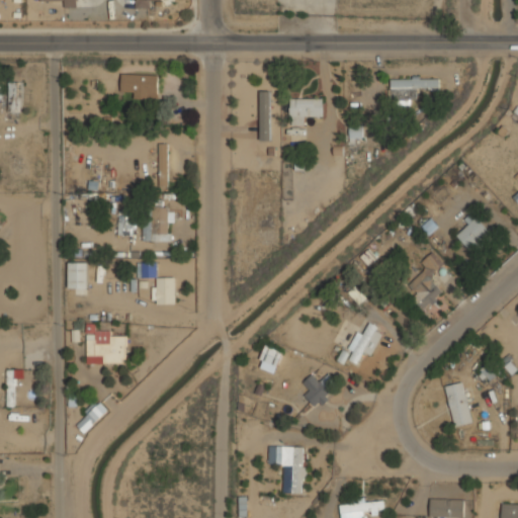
[(151,7),(151,0),(157,0),(137,0),(137,8),(151,7)]
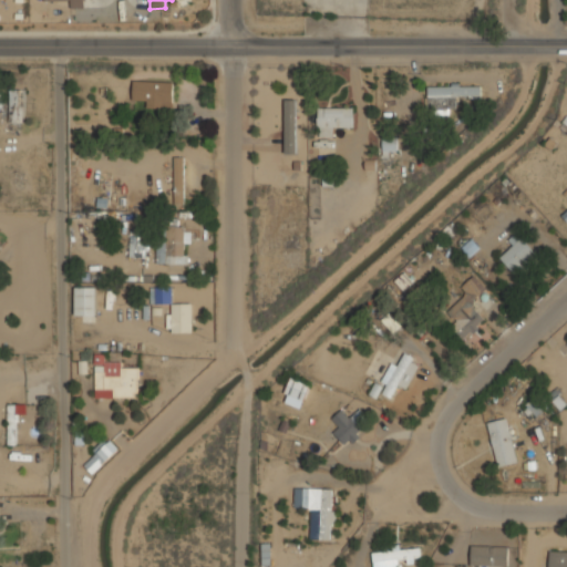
[(173,81),(133,81),(133,99),(144,99),(144,107),(173,107),(173,81)]
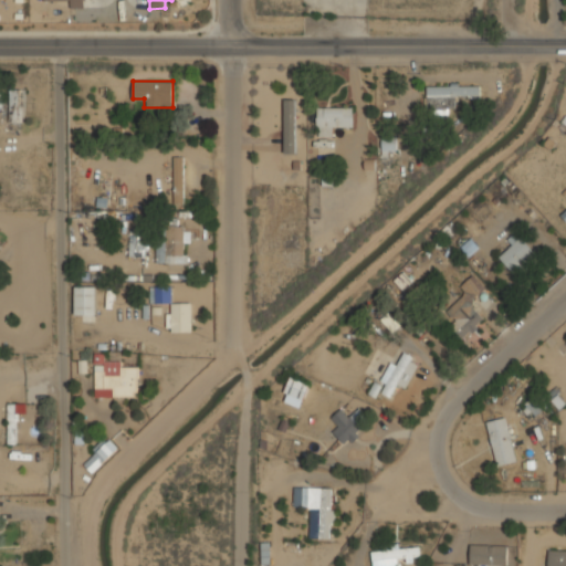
[(425,85),(426,114),(453,113),(453,95),(480,95),(480,84),(425,85)]
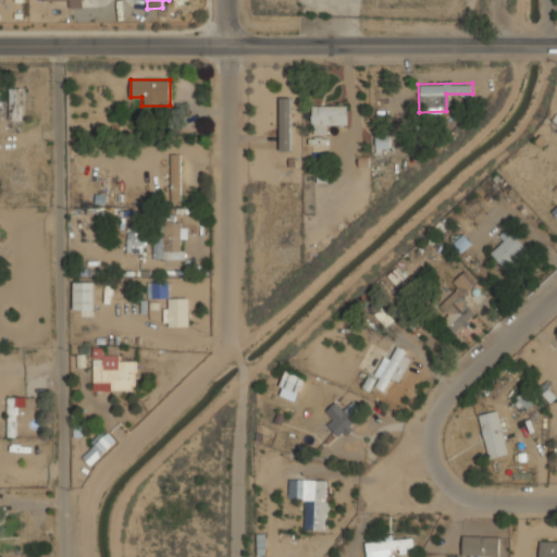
[(10,121),(24,121),(24,86),(10,86),(10,121)]
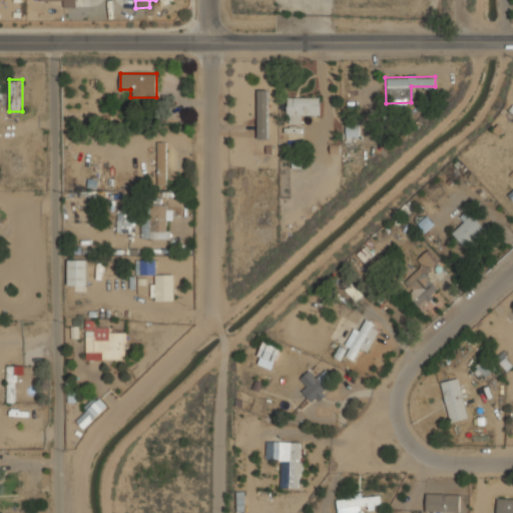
[(266,84),(253,84),(253,133),(266,133),(266,84)]
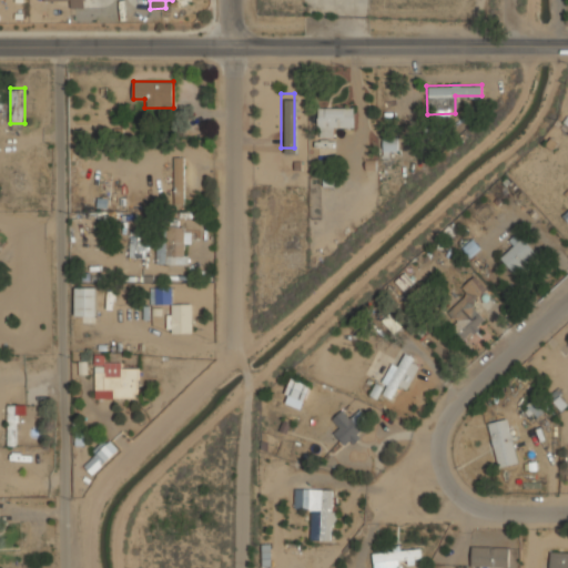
[(317,107),(317,138),(334,138),(334,128),(354,128),(354,107),(317,107)]
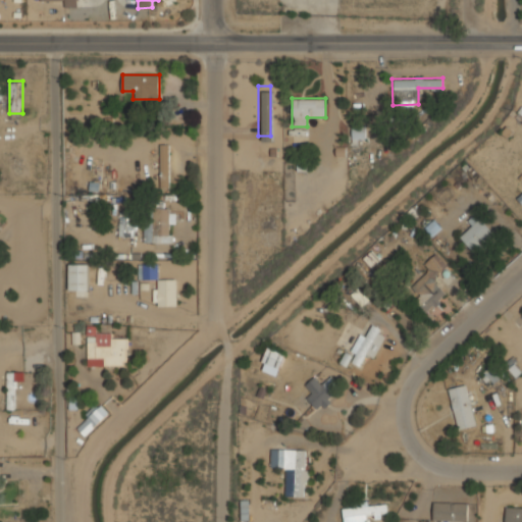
[(160,188),(170,188),(170,144),(160,144),(160,188)]
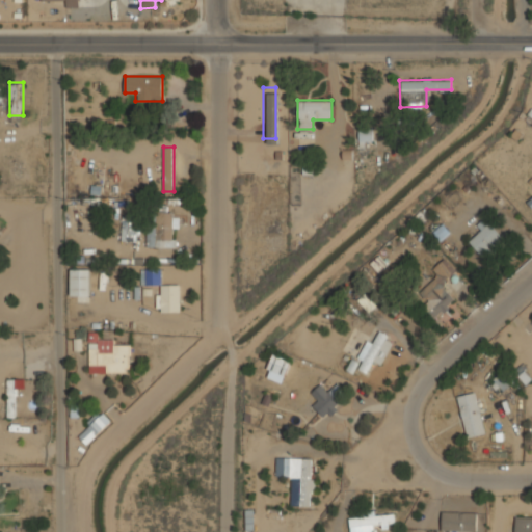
[(142,246),(176,246),(176,213),(156,213),(156,223),(142,223),(142,246)]
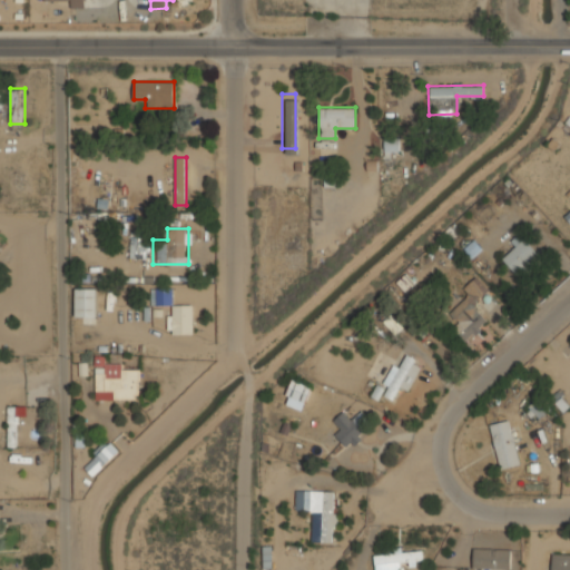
[(147,258),(147,233),(129,233),(129,258),(147,258)]
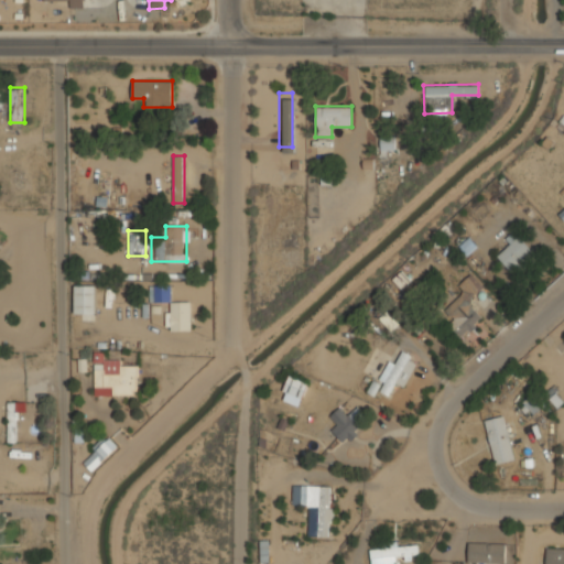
[(534,252),(519,235),(496,256),(512,273),(534,252)]
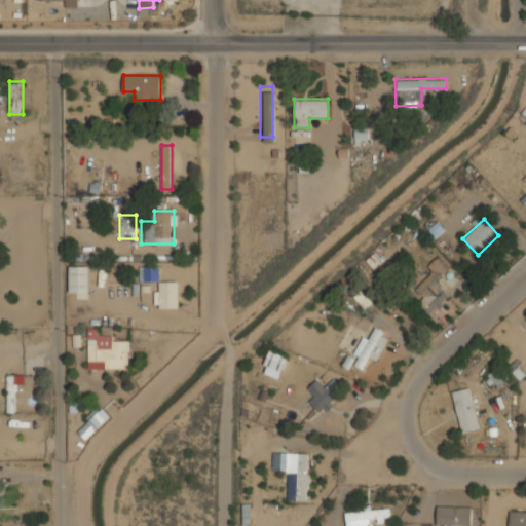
[(429,315),(449,294),(436,283),(451,266),(438,255),(426,267),(431,271),(415,290),(423,297),(417,304),(429,315)]
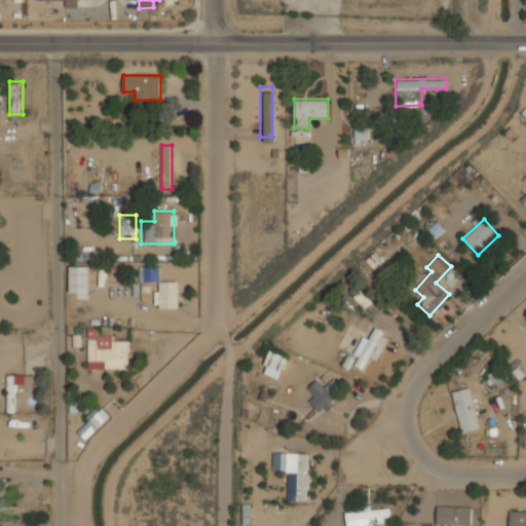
[(89,293),(89,265),(69,265),(69,293),(89,293)]
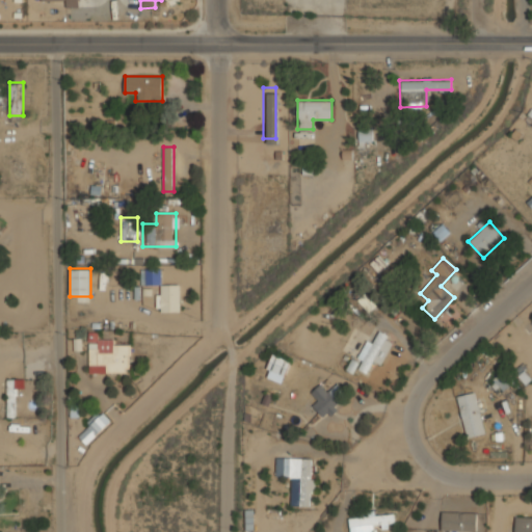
[(161,285),(160,269),(139,269),(140,285),(161,285)]
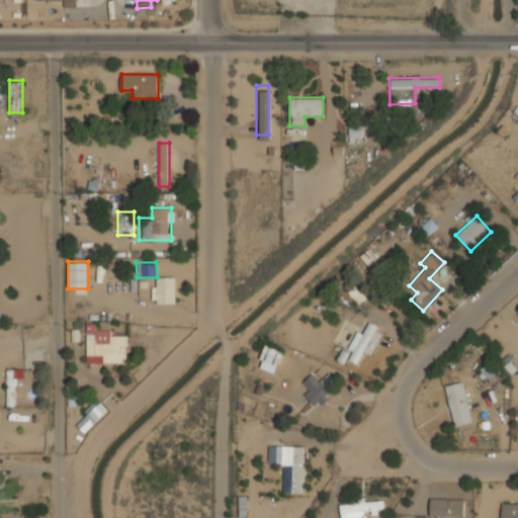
[(175,276),(154,276),(154,304),(175,304),(175,276)]
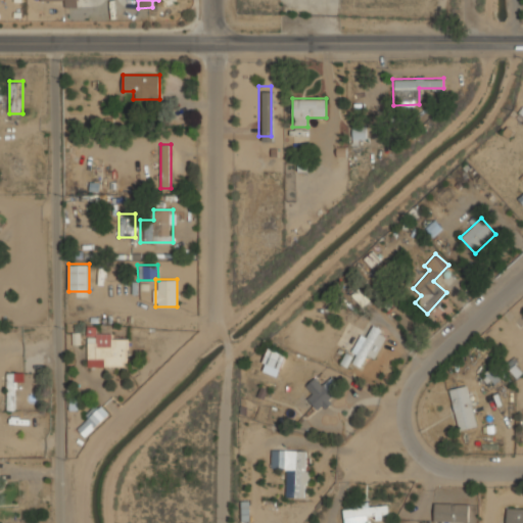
[(349,360),(360,367),(368,354),(374,358),(388,334),(371,324),(349,360)]
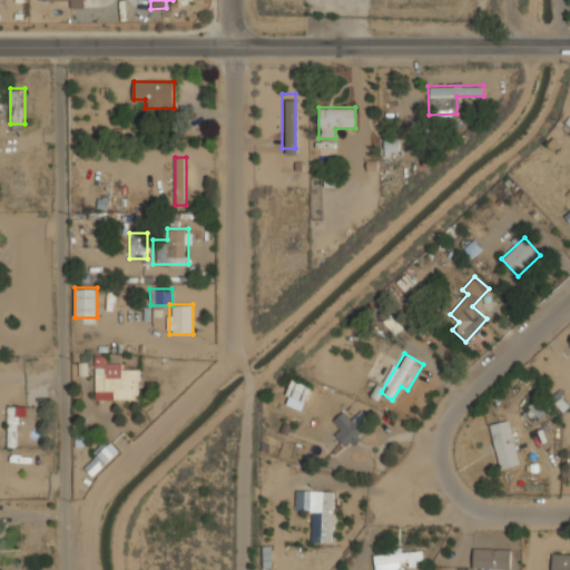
[(139,366),(106,365),(106,354),(95,354),(95,370),(96,370),(95,400),(138,400),(139,366)]
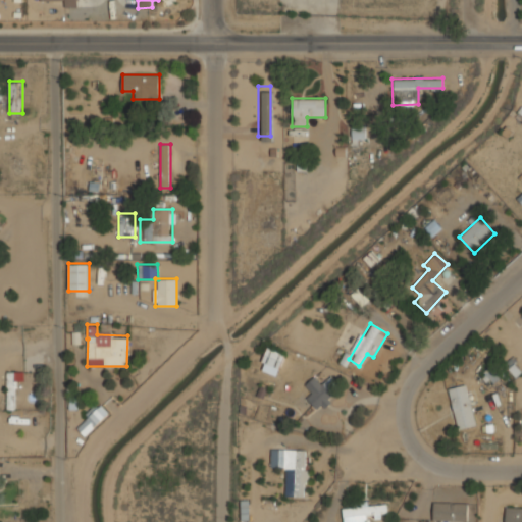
[(261,360),(278,369),(285,354),(268,346),(261,360)]
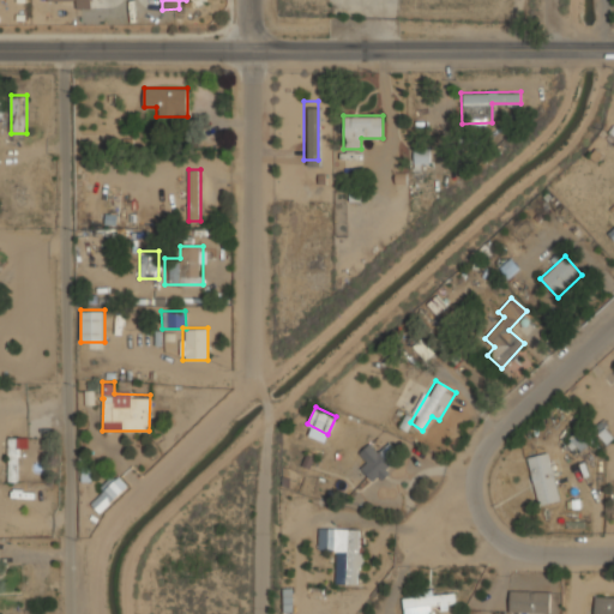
[(570,440),(582,449),(587,443),(575,433),(570,440)]
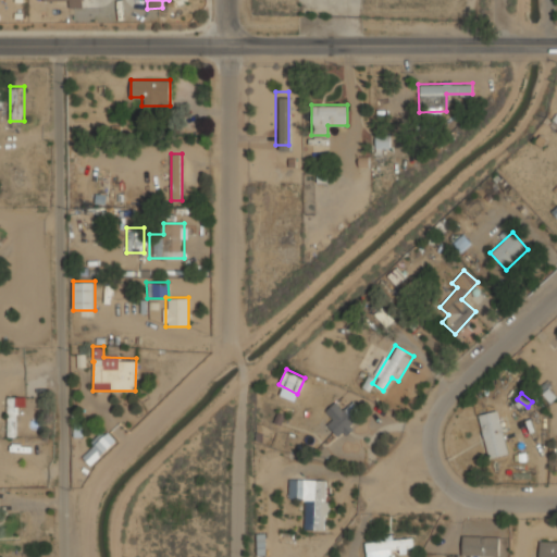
[(19,396),(8,396),(8,435),(19,435),(19,396)]
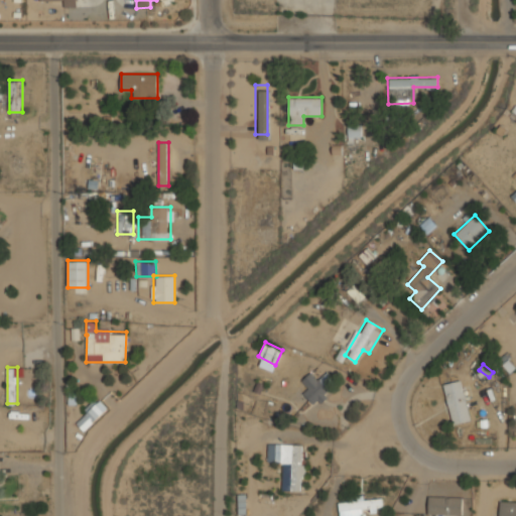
[(331,395),(312,371),(301,380),(308,388),(303,392),(315,407),(331,395)]
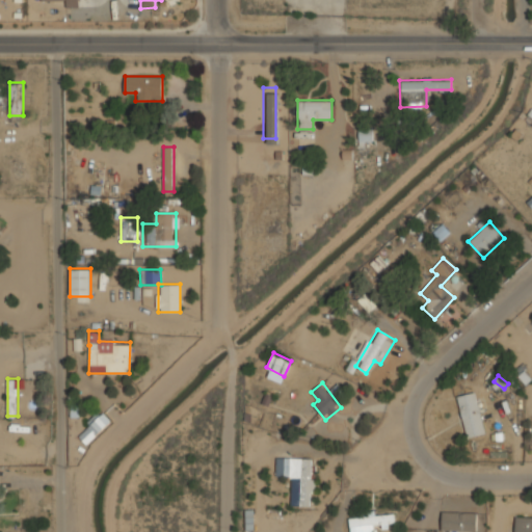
[(466,437),(486,432),(477,391),(457,395),(466,437)]
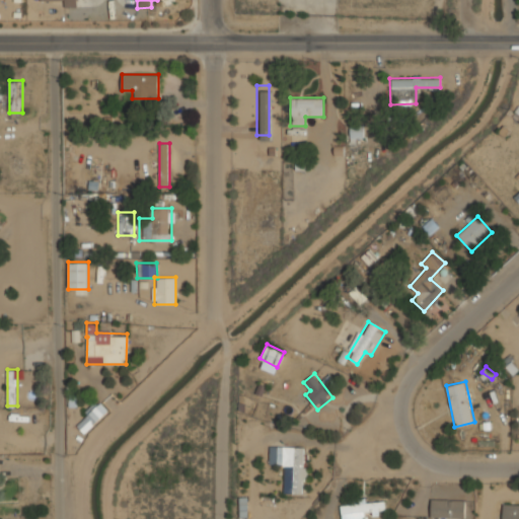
[(108,410),(98,400),(75,424),(84,434),(108,410)]
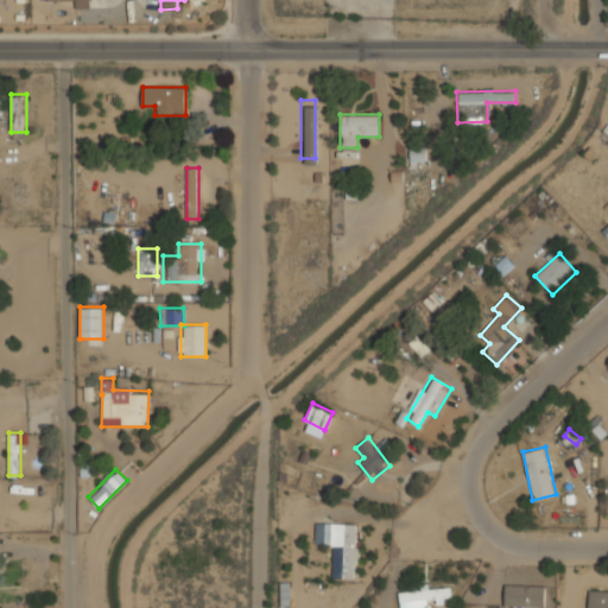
[(343,577),(358,577),(358,523),(315,523),(315,545),(343,545),(343,577)]
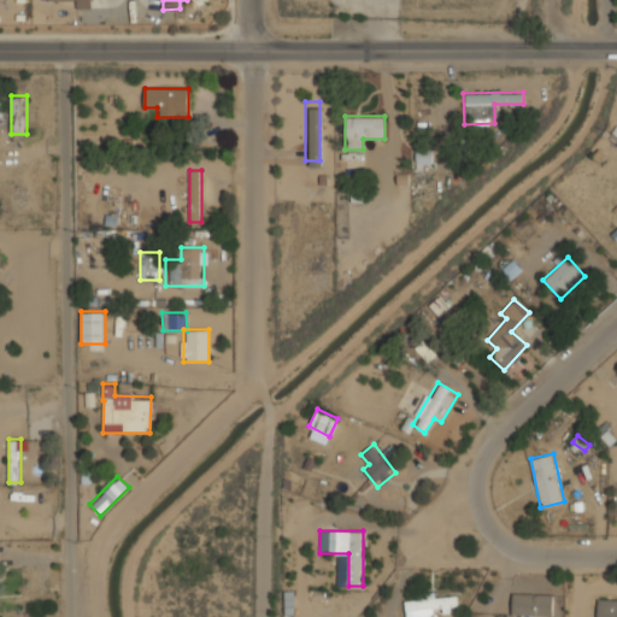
[(553,616),(553,593),(512,593),(512,616),(553,616)]
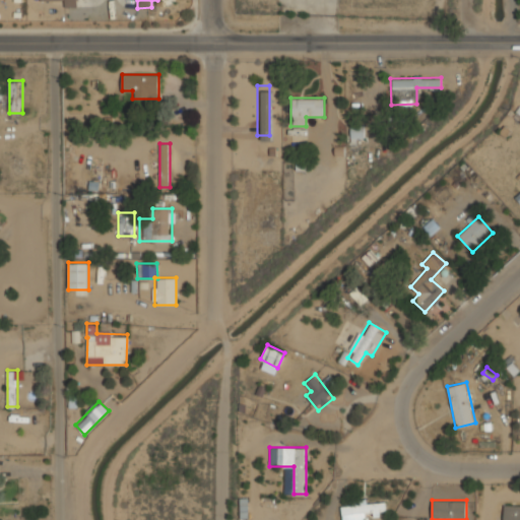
[(367,519),(367,513),(386,512),(385,501),(341,505),(342,519),(367,519)]
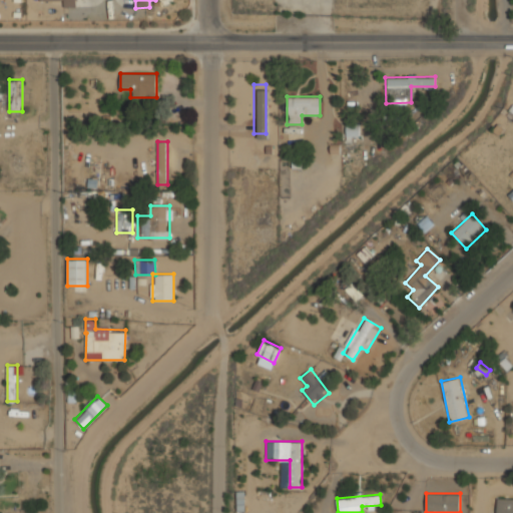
[(512,512),(512,498),(496,498),(496,512),(512,512)]
